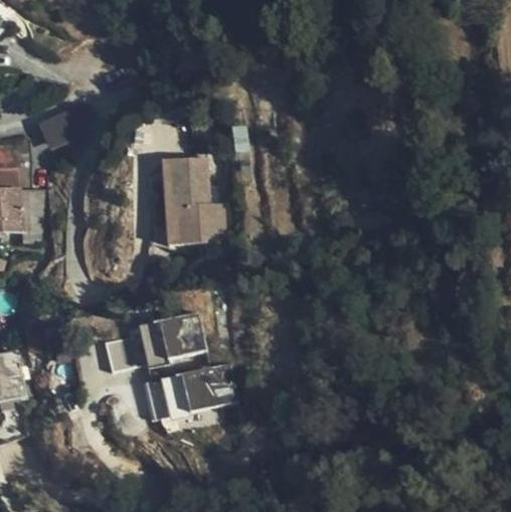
[(34,125),(35,128),(47,151),(97,129),(84,103),(34,125)]
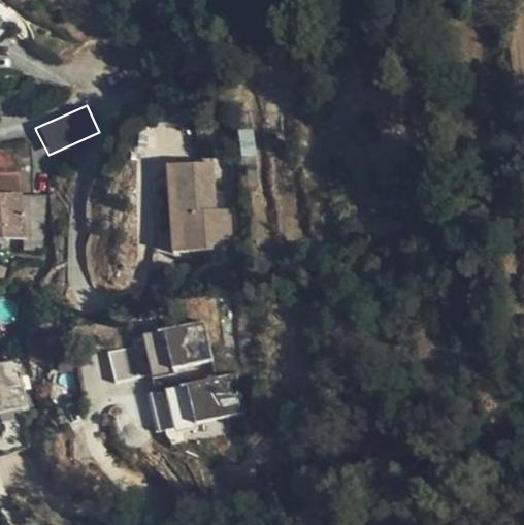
[(255,151),(252,126),(236,128),(239,153),(255,151)]
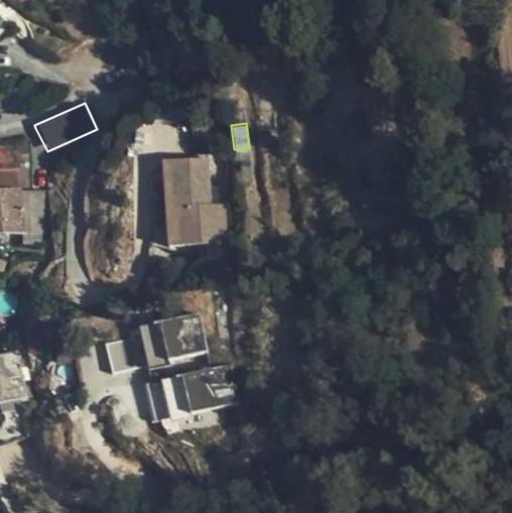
[(0,188),(14,187),(12,146),(0,146),(0,188)]
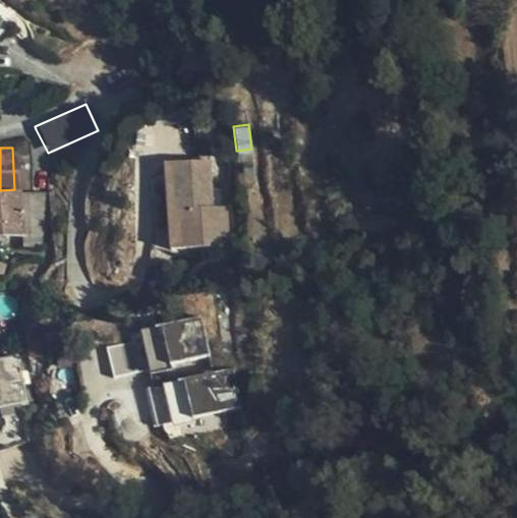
[(210,165),(204,165),(171,167),(175,248),(229,244),(227,209),(213,209),(210,165)]
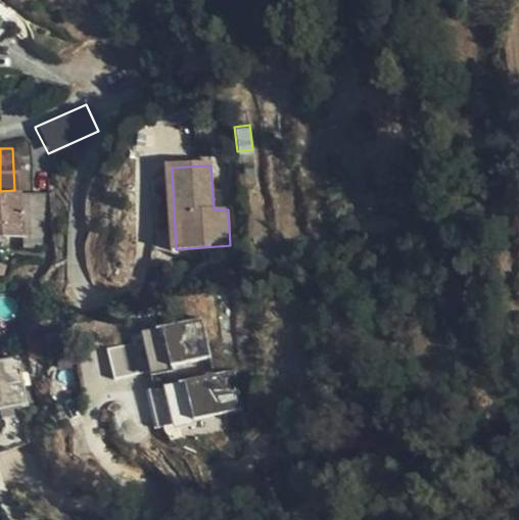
[(172,168),(162,168),(167,249),(176,249),(172,168)]
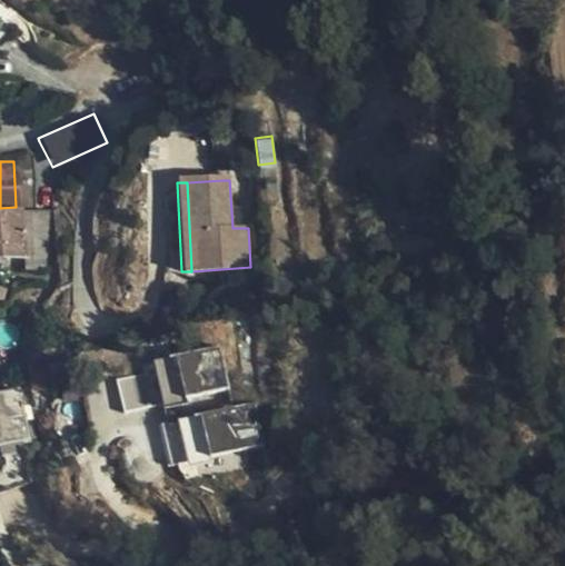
[(0,255),(19,254),(16,207),(0,208),(0,255)]
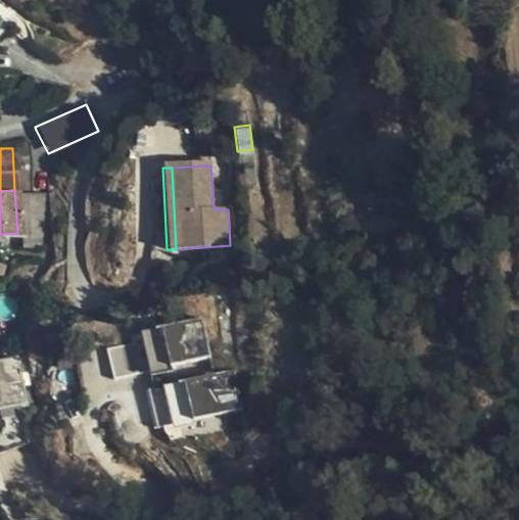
[(209,355),(201,316),(141,329),(151,373),(172,368),(171,364),(209,355)]
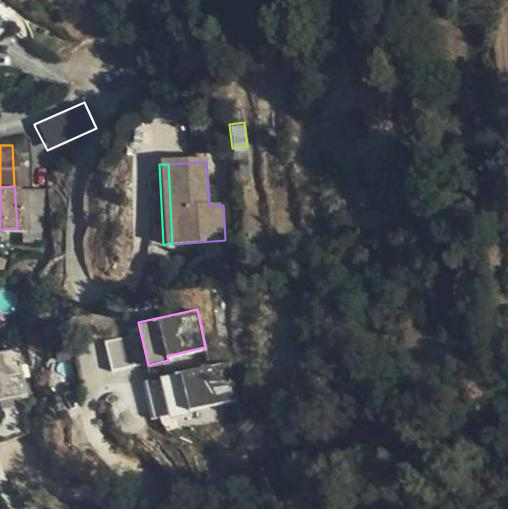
[(70,343),(55,344),(55,358),(70,357),(70,343)]
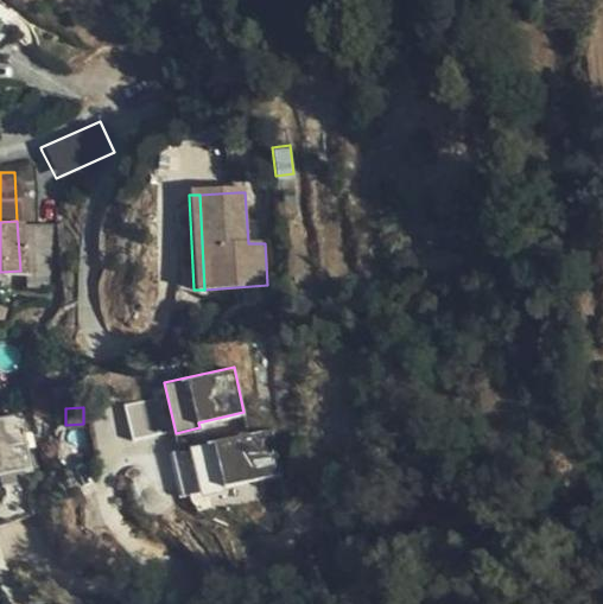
[(0,471),(25,465),(16,414),(0,417),(0,471)]
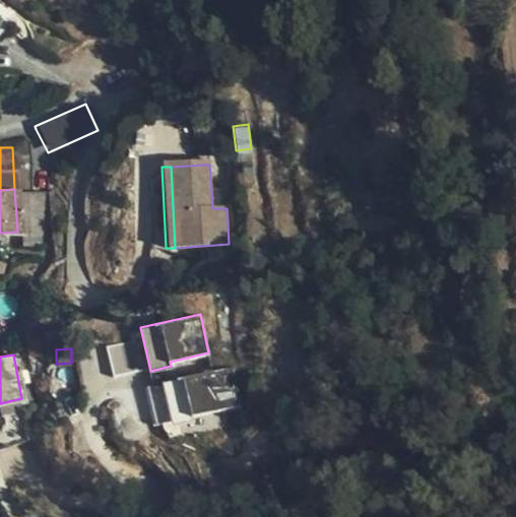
[(241,403),(232,365),(163,380),(173,424),(192,418),(192,415),(241,403)]
